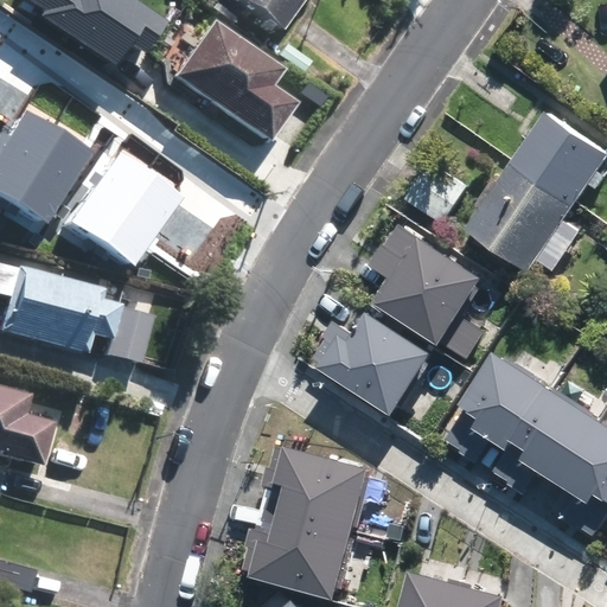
[(34,0),(50,10),(46,16),(117,62),(132,42),(149,53),(170,23),(135,0),(34,0)]
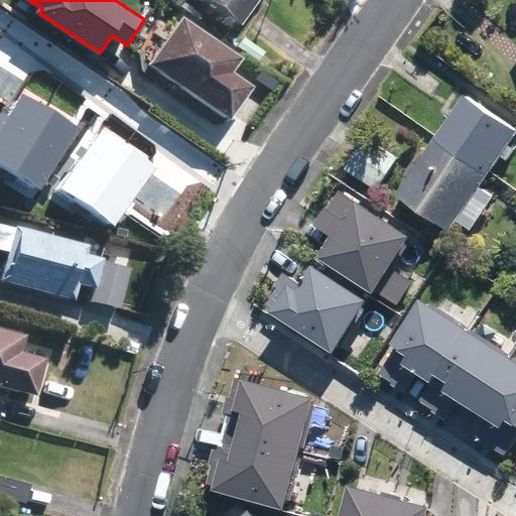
[(197,0),(237,28),(256,0),(197,0)]
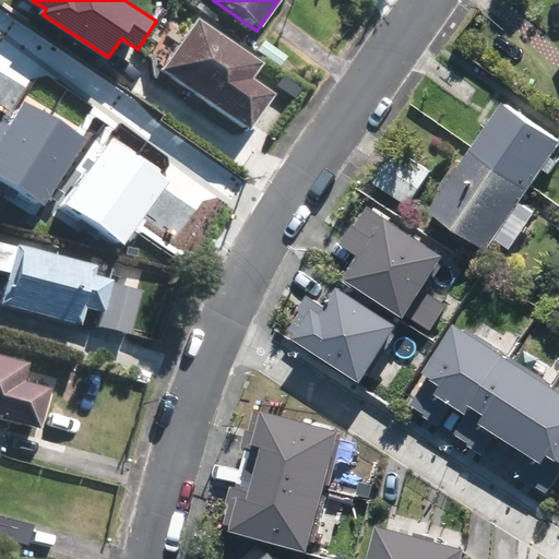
[(198,20),(164,70),(253,130),(276,96),(251,79),(262,63),(198,20)]
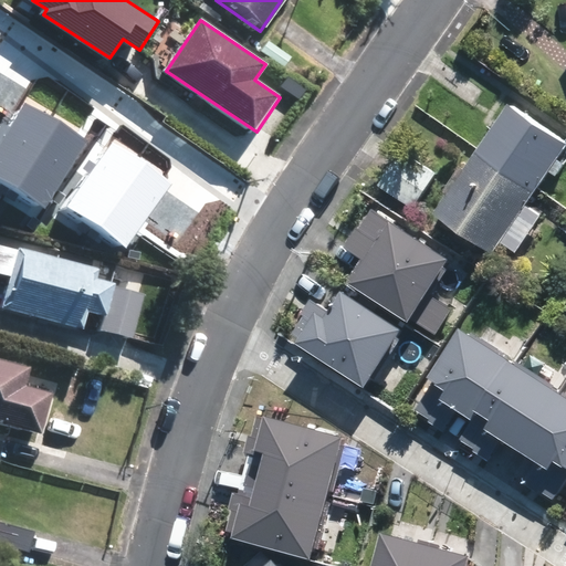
[(479,149),(537,188),(552,167),(557,171),(565,160),(559,156),(565,145),(565,135),(512,100),(479,149)]
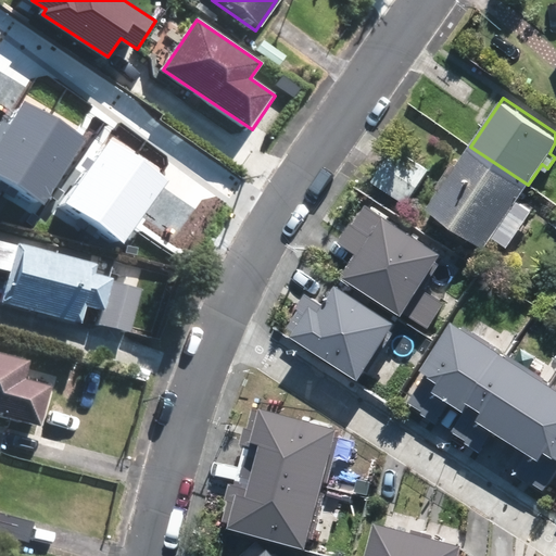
[(0,143),(0,178),(42,205),(85,139),(26,103),(0,143)]
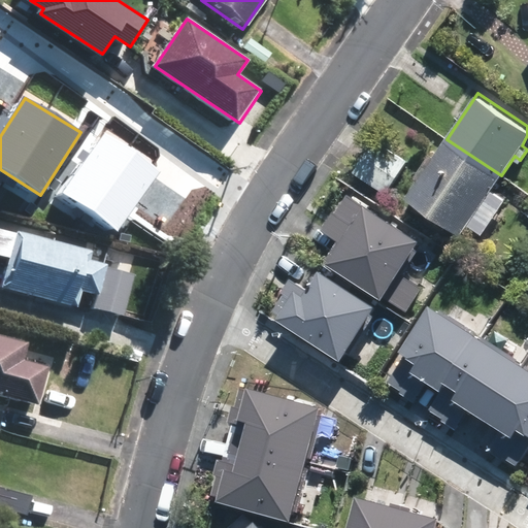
[(108,130),(63,194),(118,232),(163,168),(108,130)]
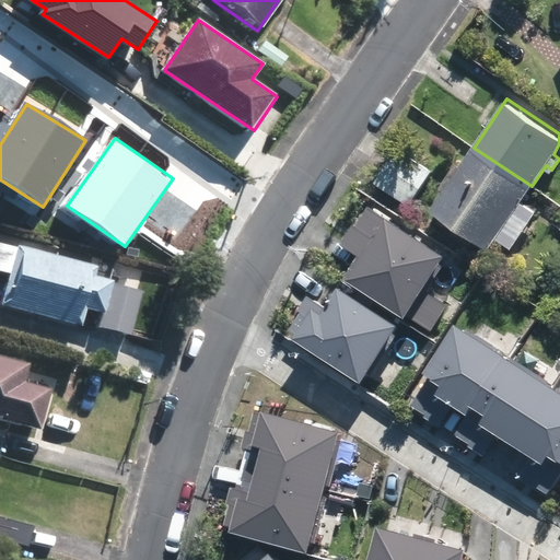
[(398,144),(377,179),(413,201),(434,166),(398,144)]
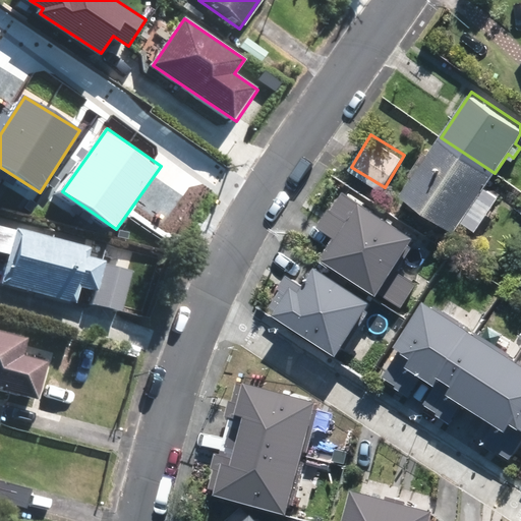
[(495,173),(441,137),(432,150),(428,148),(411,173),(415,175),(404,193),(457,229),(475,201),(481,206),(488,195),(482,191),(495,174),(495,173)]
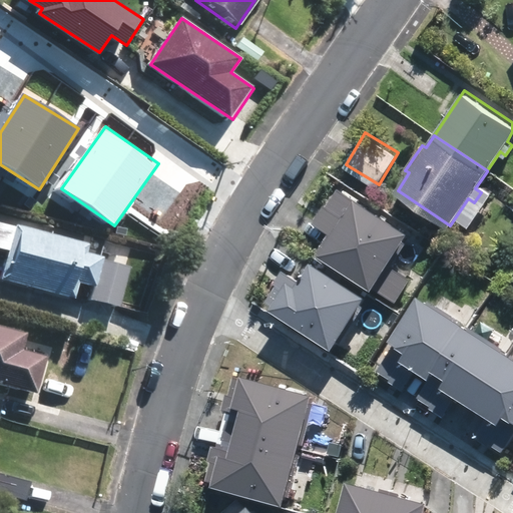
[(305,228),(322,240),(307,264),(389,317),(413,279),(387,262),(405,232),(333,185),(305,228)]
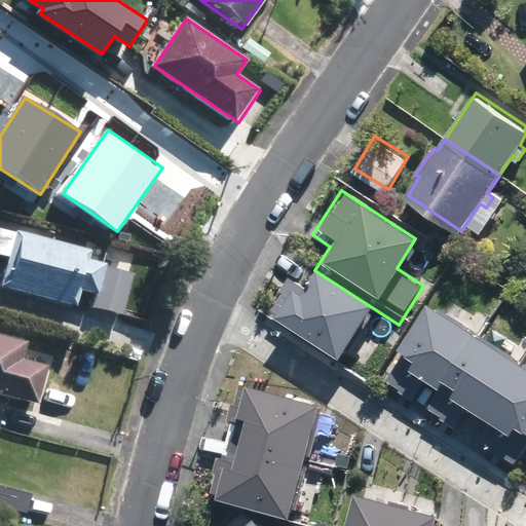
[(105,267),(106,265),(88,260),(90,252),(15,231),(0,287),(0,288),(76,308),(80,292),(98,296),(105,267)]
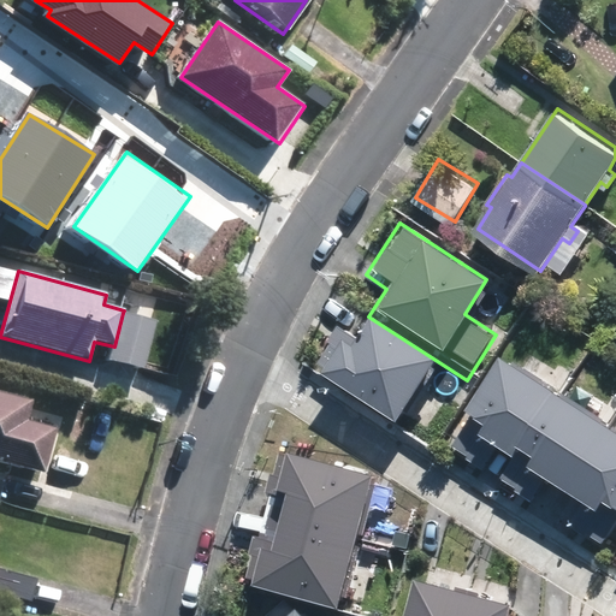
[(158,323),(123,313),(114,347),(111,359),(146,368),(158,323)]
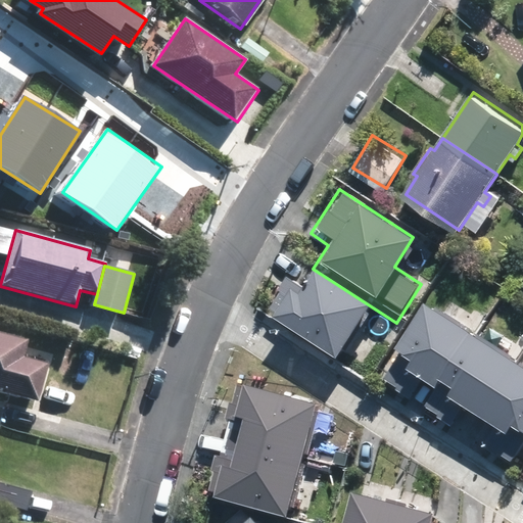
[(365,312),(307,273),(296,289),(284,280),(263,312),(274,319),(270,325),(328,366),(365,312)]
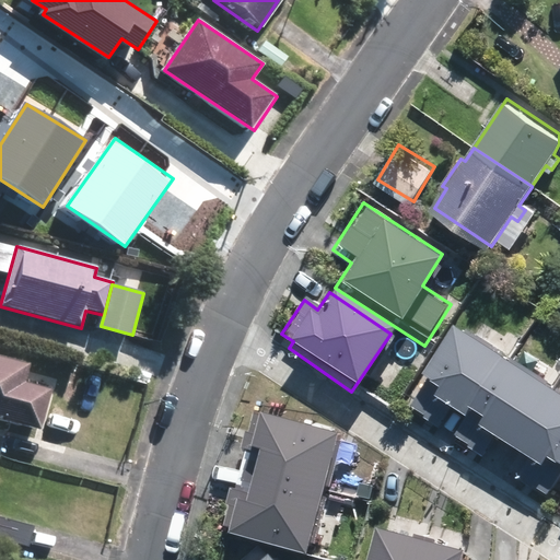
[(559,476),(559,404),(453,329),(399,407),(433,431),(450,408),(467,420),(452,443),(474,458),(488,439),(523,463),(510,481),(541,503),(559,476)]
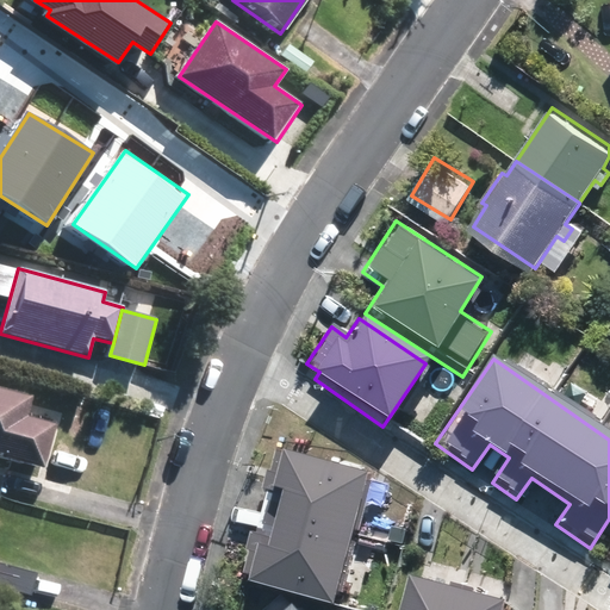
[(0,460),(38,471),(50,425),(20,417),(24,399),(0,392),(0,460)]
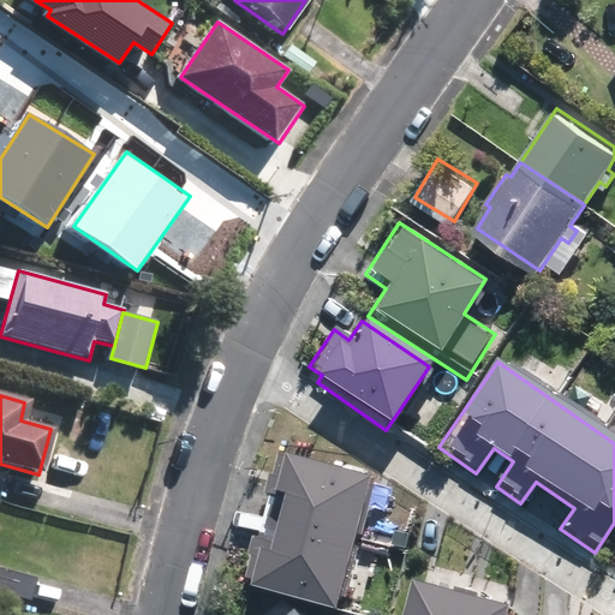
[(239,591),(327,614),(330,614),(370,473),(274,448),(261,500),(280,505),(268,548),(252,544),(239,591)]
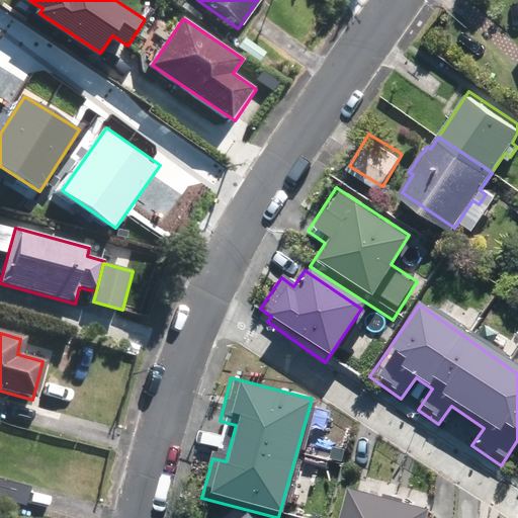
[(28,487),(0,479),(0,500),(23,507),(28,487)]
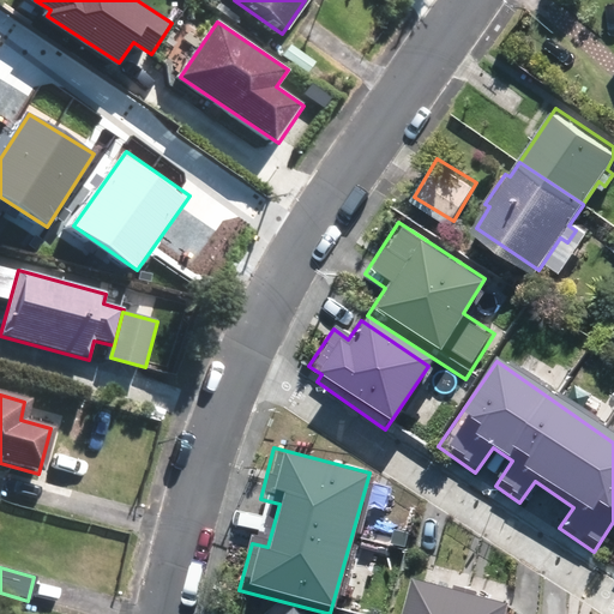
[(407,584),(398,613),(503,613),(505,608),(407,584)]
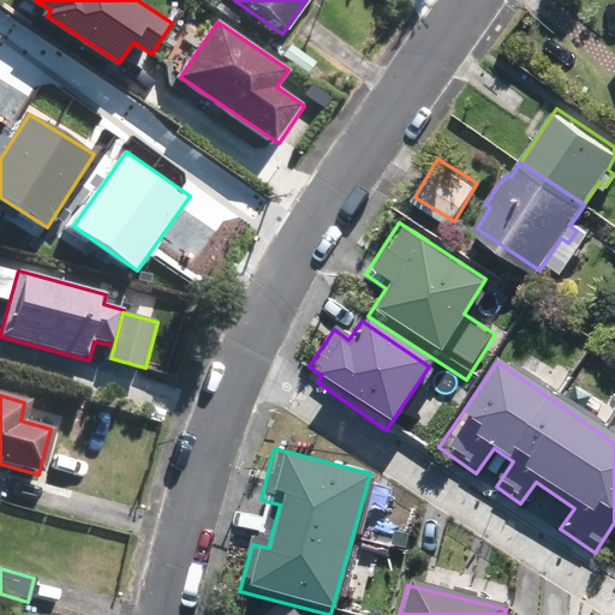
All buildings are outlined.
